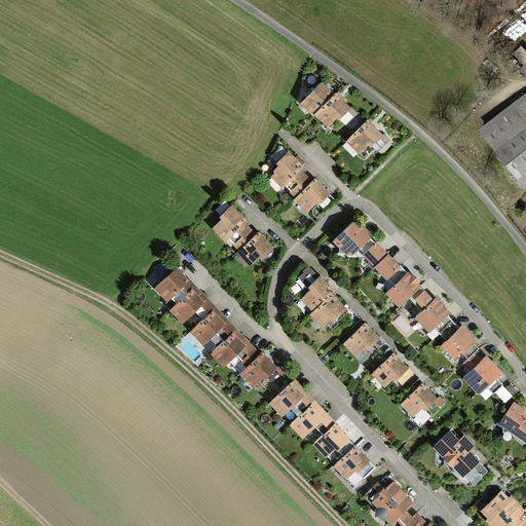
[(334,90),(323,78),(300,99),(313,113),(316,110),(329,123),(337,116),(345,125),(360,112),(337,87),(334,90)]
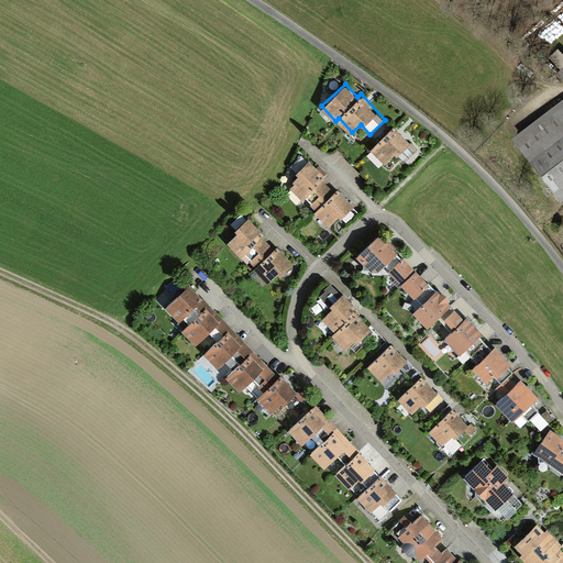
[(562,105),(561,102),(515,139),(562,200),(562,199),(562,105)]
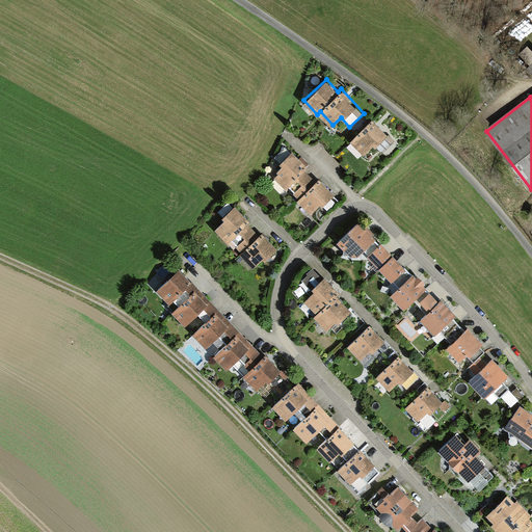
[(373,120),(351,140),(364,154),(374,143),(382,152),(394,140),(373,120)]
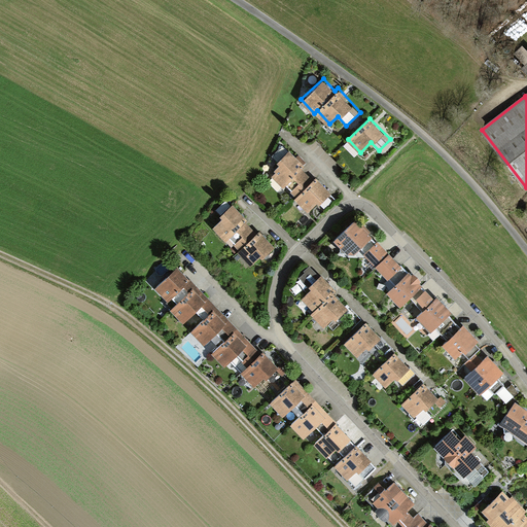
[(330,194),(332,191),(316,175),(313,178),(303,168),(306,165),(290,148),(278,161),(280,163),(275,168),(277,170),(273,174),(284,185),(286,183),(296,195),(295,196),(309,210),(317,202),(325,209),(336,199),(330,194)]
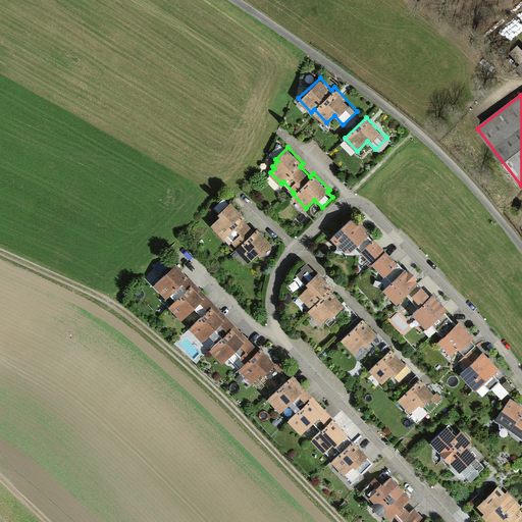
[(241,213),(231,203),(220,213),(222,216),(213,224),(229,243),(232,240),(240,247),(238,249),(249,260),(258,252),(260,255),(271,245),(262,235),(258,230),(255,232),(244,220),(246,218),(241,213)]
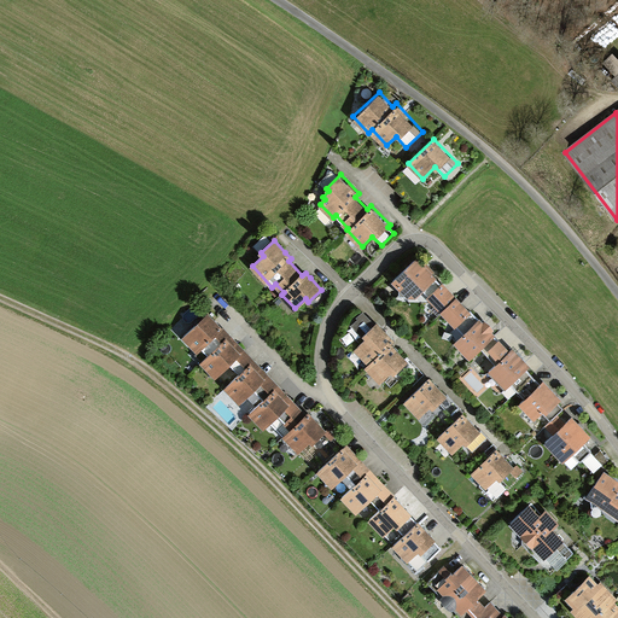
[(433,273),(419,257),(391,284),(400,291),(398,298),(415,299),(421,293),(441,314),(456,299),(442,285),(439,287),(433,281),(436,280),(431,274),(433,273)]
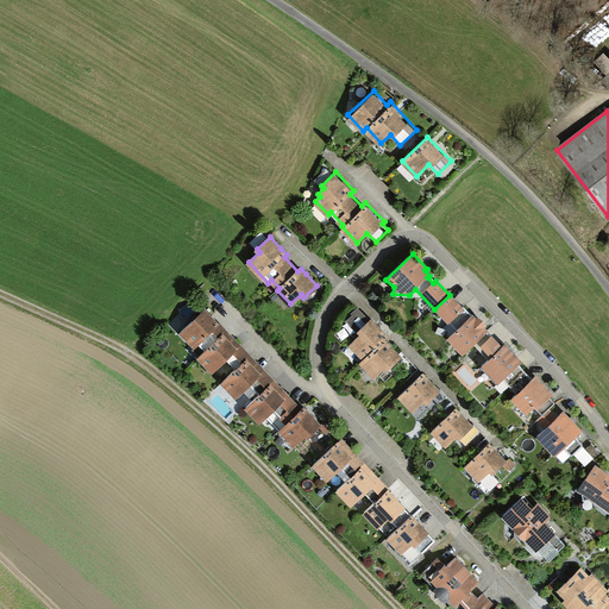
[(463,308),(450,295),(434,309),(449,325),(450,324),(458,331),(447,340),(463,357),(473,346),(488,332),(485,330),(488,327),(478,318),(476,319),(464,307),(463,308)]
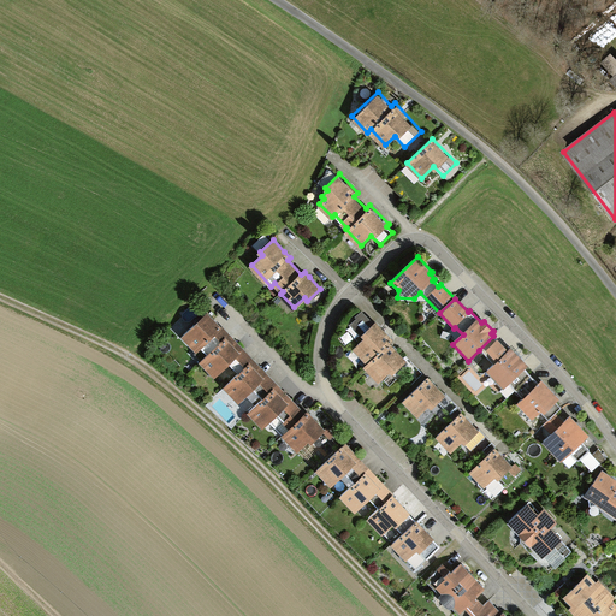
[(390,344),(394,341),(386,333),(377,323),(374,325),(362,312),(355,319),(356,320),(350,325),(363,341),(353,350),(366,366),(390,344)]
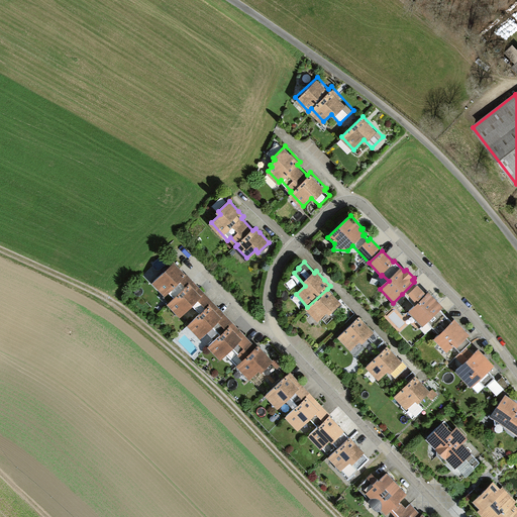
[(255,348),(175,263),(151,285),(165,298),(169,294),(174,299),(167,306),(180,320),(192,308),(199,315),(187,326),(200,340),(207,333),(215,341),(207,348),(220,362),(228,353),(238,366),(236,368),(249,381),(260,373),(261,374),(274,362),(259,345),(255,348)]
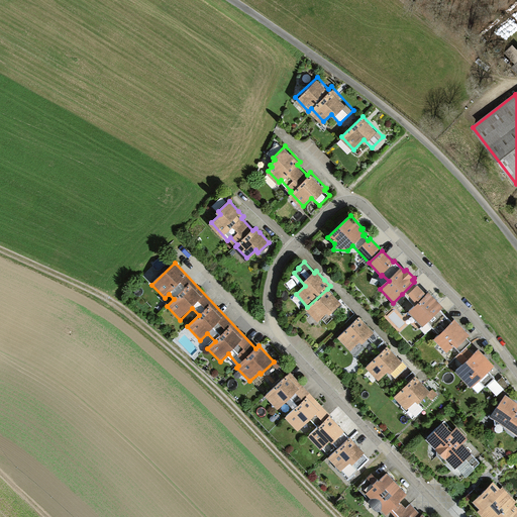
[(447,318),(440,310),(443,308),(429,293),(427,296),(414,282),(402,294),(414,307),(408,312),(423,327),(427,323),(433,330),(447,318)]
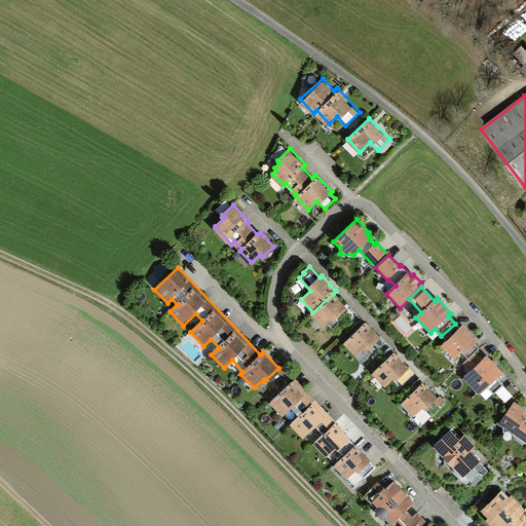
[(337,298),(333,294),(312,312),(310,314),(323,329),(333,320),(335,322),(347,310),(337,298)]
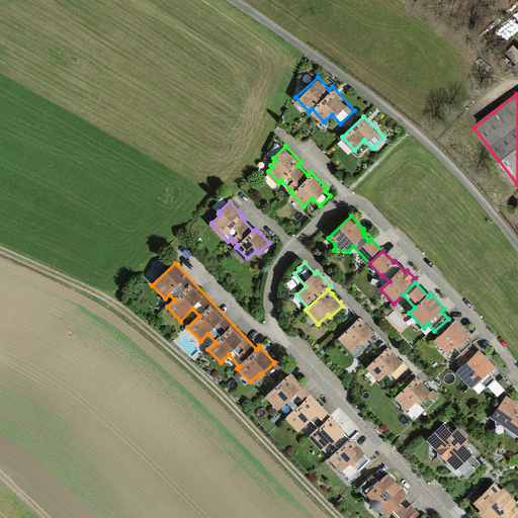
[(359,315),(338,334),(351,348),(360,339),(363,342),(374,331),(359,315)]
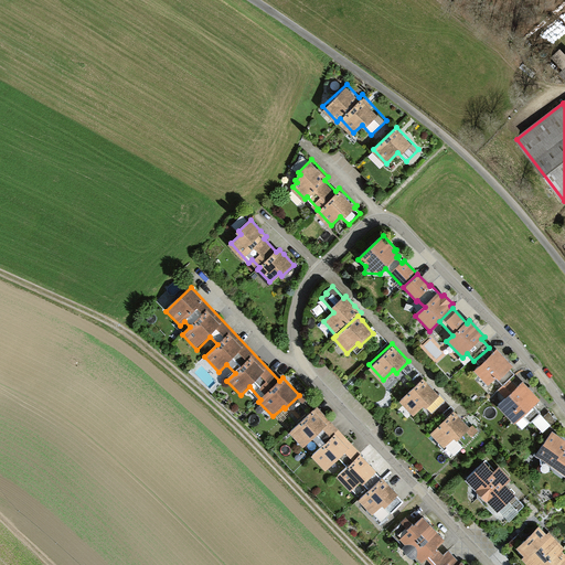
[(509,381),(515,375),(511,371),(514,368),(498,349),(493,353),(489,348),(473,361),(479,368),(475,372),(489,386),(497,380),(503,386),(509,381)]
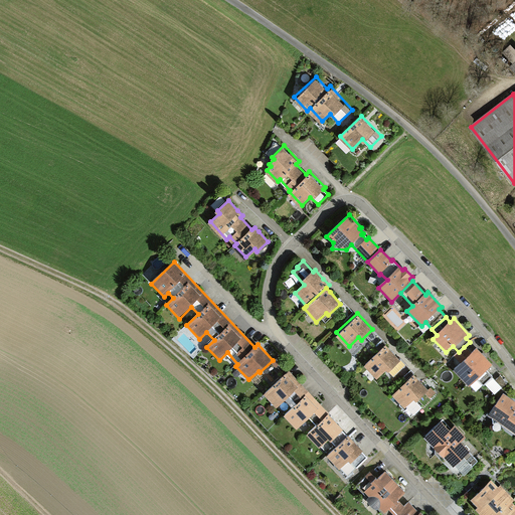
[(386,342),(365,362),(378,375),(386,367),(388,370),(401,358),(386,342)]
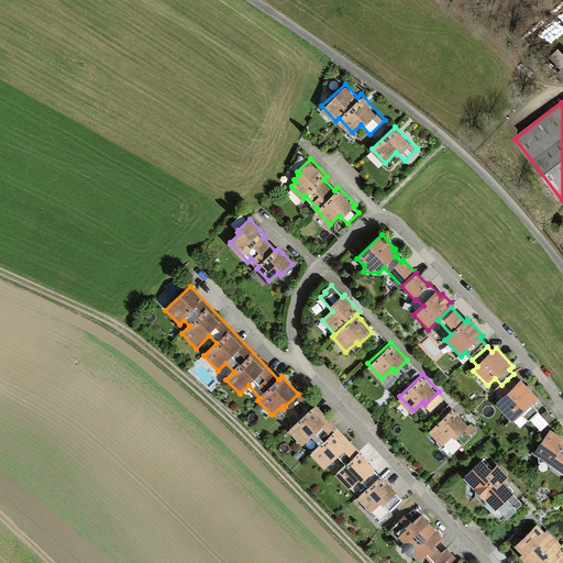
[(515,388),(507,379),(501,385),(495,390),(501,398),(495,405),(512,423),(521,415),(528,422),(539,412),(532,405),(538,400),(521,383),(515,388)]
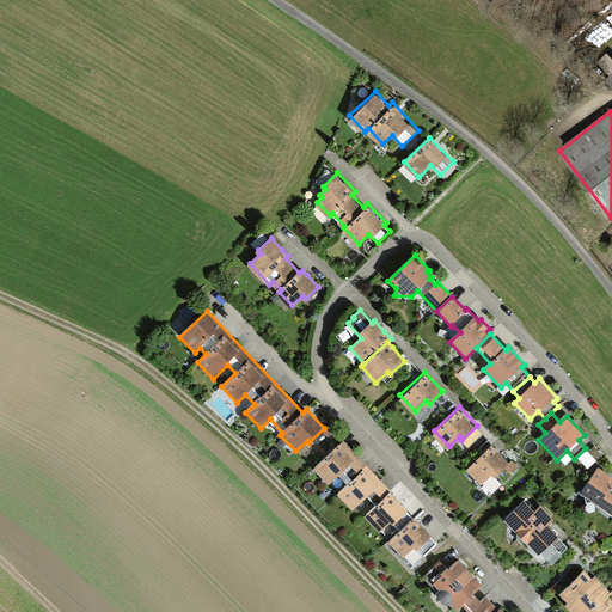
[(344,442),(314,470),(322,478),(323,482),(325,481),(329,485),(344,471),(354,482),(338,496),(353,510),(368,496),(377,506),(365,518),(379,533),(383,530),(392,540),(390,543),(404,558),(415,549),(422,557),(436,544),(430,538),(432,537),(414,519),(412,519),(407,513),(409,512),(344,442)]
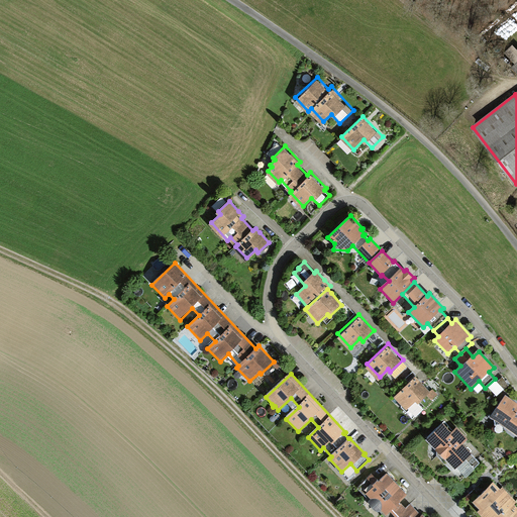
[(416,374),(395,394),(407,407),(416,399),(418,401),(426,393),(432,399),(438,394),(432,388),(431,390),(416,374)]
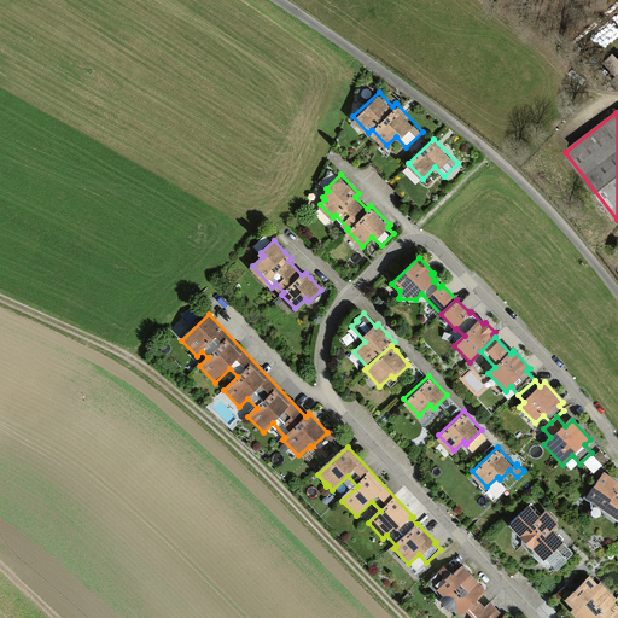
[(601,452),(594,456),(611,474),(616,471),(601,452)]
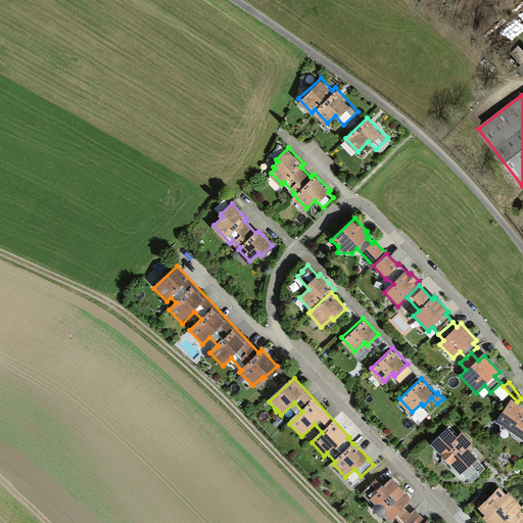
[(522,408),(511,399),(496,423),(501,425),(502,431),(508,430),(522,440),(522,408)]
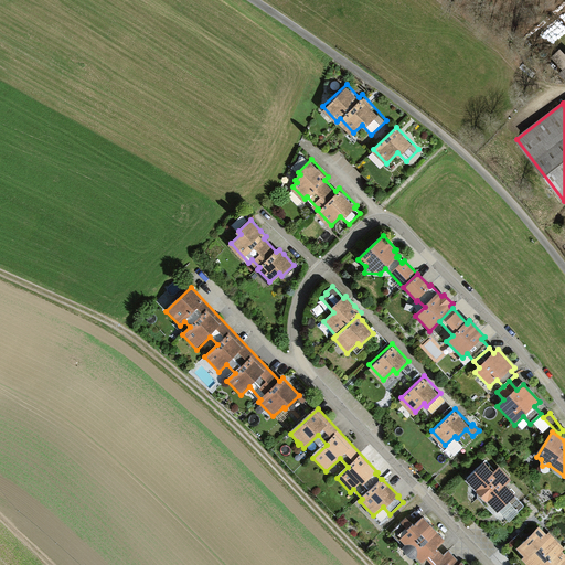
[(484,458),(466,475),(487,498),(488,497),(509,520),(528,503),(507,481),(511,477),(499,464),(493,468),(484,458)]
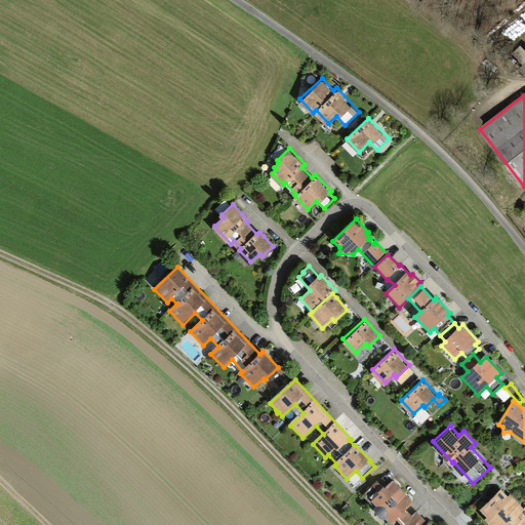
[(413,503),(393,481),(385,489),(377,481),(363,495),(375,509),(374,510),(384,521),(386,520),(391,524),(392,524),(406,513),(405,512),(413,503)]
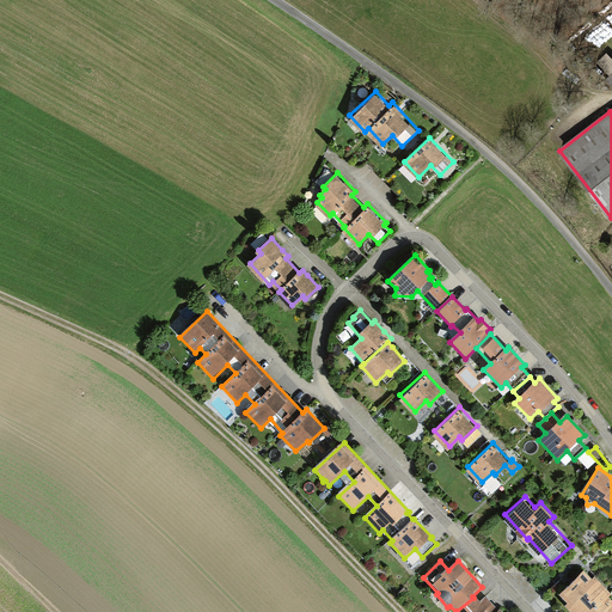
[(583,571),(560,593),(567,601),(564,604),(571,611),(611,611),(611,600),(610,599),(611,595),(611,594),(595,577),(592,580),(583,571)]
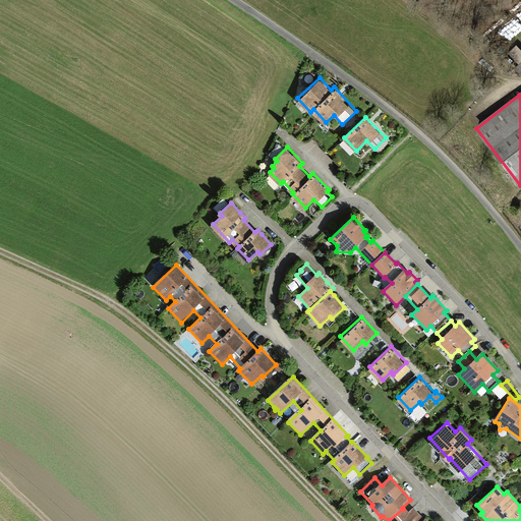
[(427,520),(425,519),(424,519),(414,507),(408,512),(404,508),(403,509),(389,520),(427,520)]
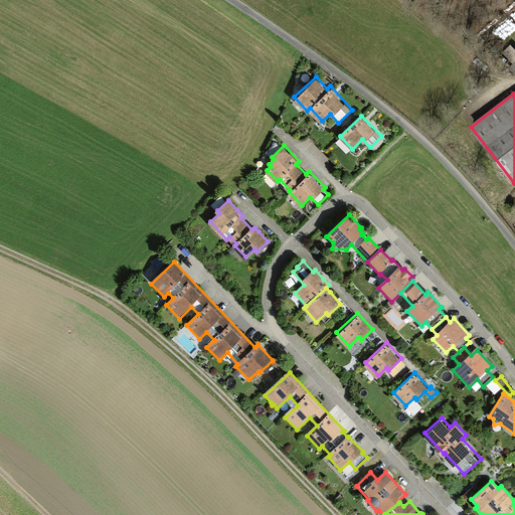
All buildings are outlined.
